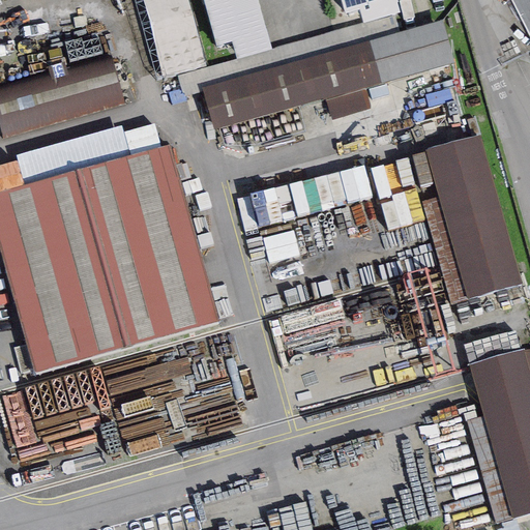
[(256,0),(203,0),(216,46),(230,41),(235,60),(270,51),(256,0)]
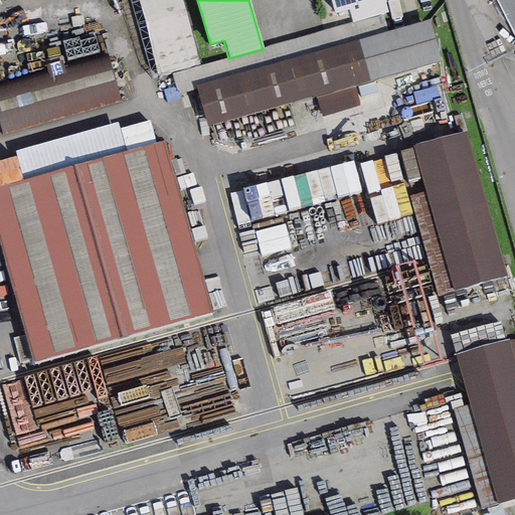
[(330,0),(334,13),(381,0),(330,0)]
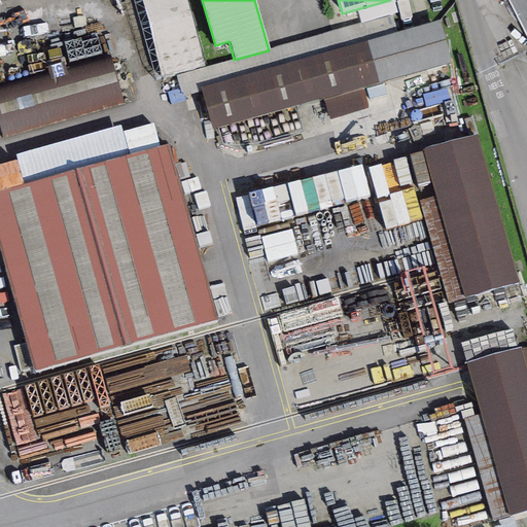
[(526,0),(507,0),(526,37),(526,0)]
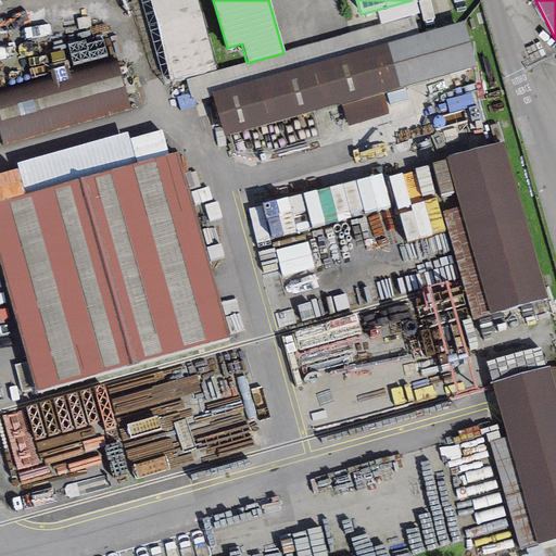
[(212,96),(418,36),(413,15),(283,53),(247,63),(186,81),(191,101),(212,96)]
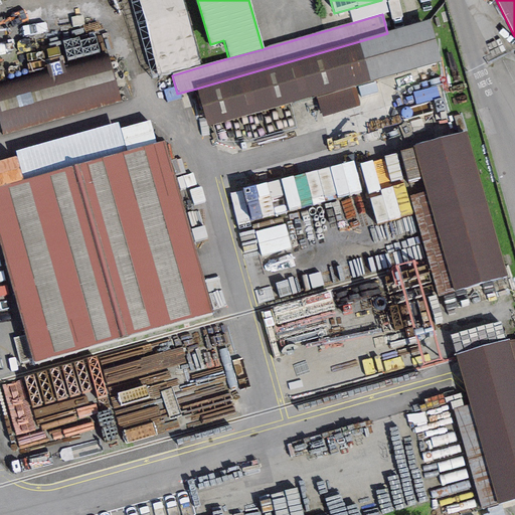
[(387,33),(196,89),(207,126),(441,59),(430,21),(387,33)]
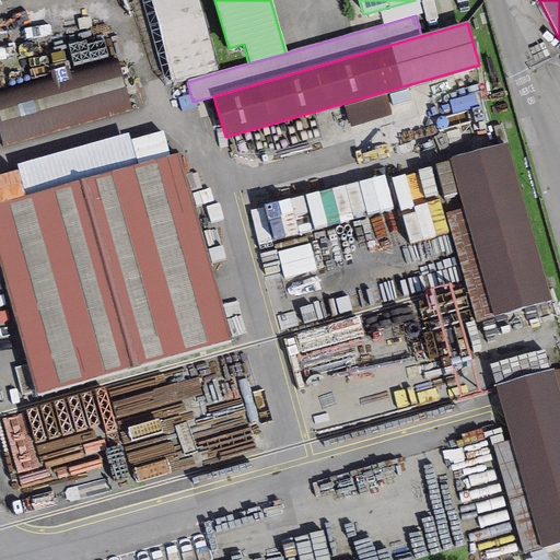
[(0,102),(0,120),(9,148),(137,108),(123,65),(0,102)]
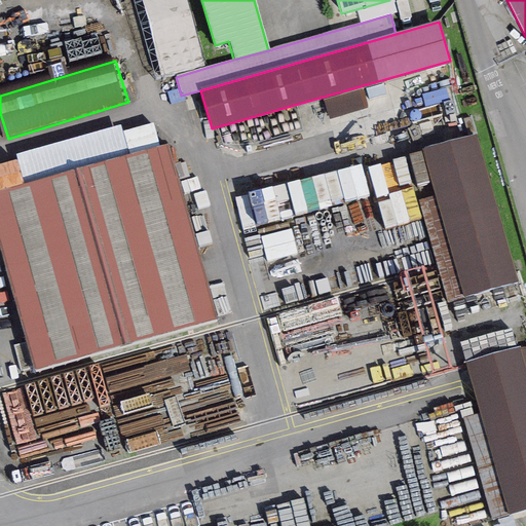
[(134,149),(161,142),(155,121),(128,129),(134,149)]
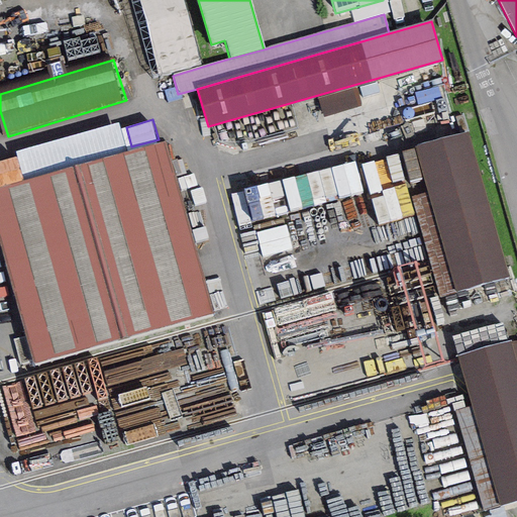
[(468,131),(415,146),(456,290),(509,275),(468,131)]
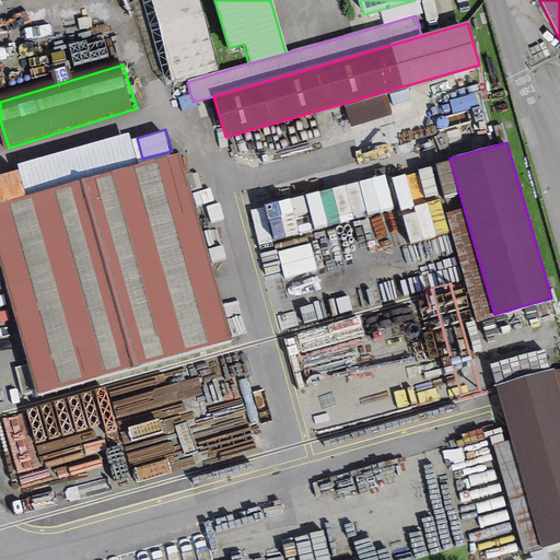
[(176,156),(0,203),(0,261),(36,394),(226,342),(176,156)]
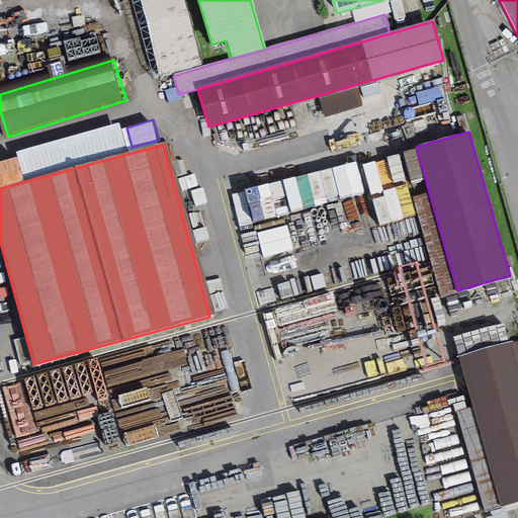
[(362,195),(356,164),(235,189),(242,221),(362,195)]
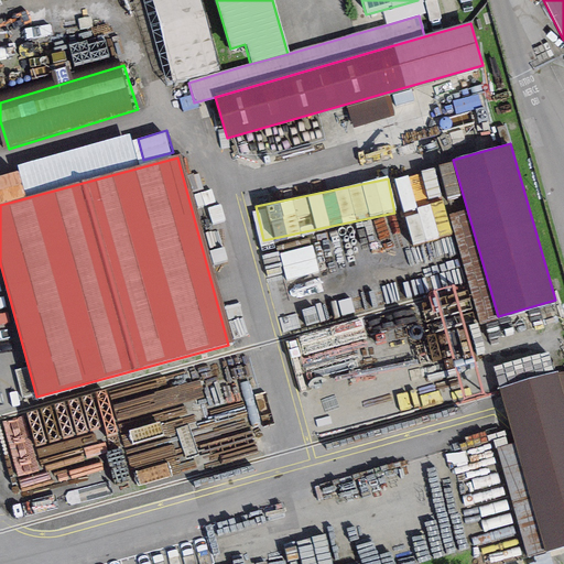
[(197,386),(220,377),(214,356),(190,364),(197,386)]
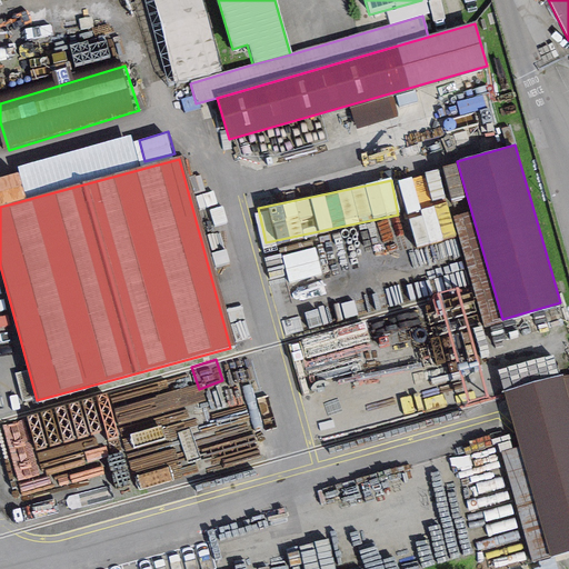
[(568,375),(503,392),(548,557),(568,550),(568,375)]
